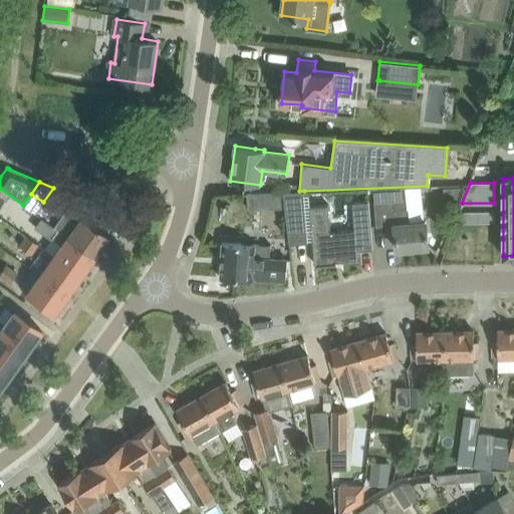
[(395,224),(398,250),(429,246),(427,220),(409,222),(405,187),(373,189),(376,225),(395,224)]
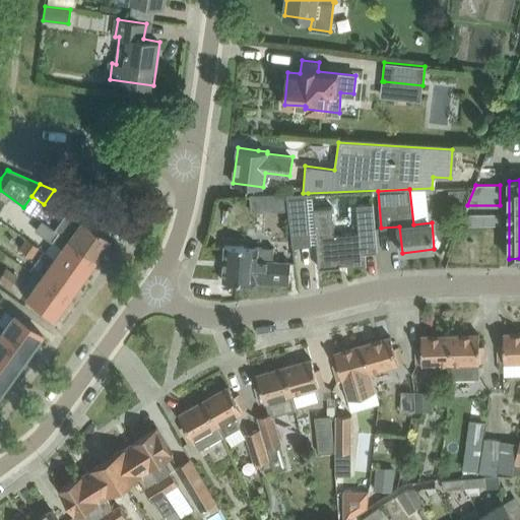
[(468,189),(460,190),(460,203),(463,203),(468,189)]
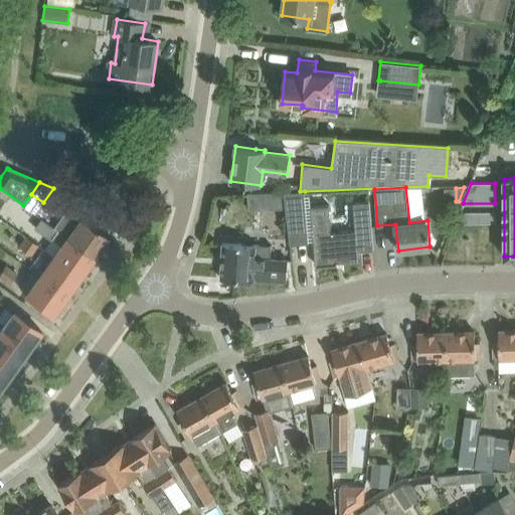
[(249,191),(250,209),(284,208),(284,190),(249,191)]
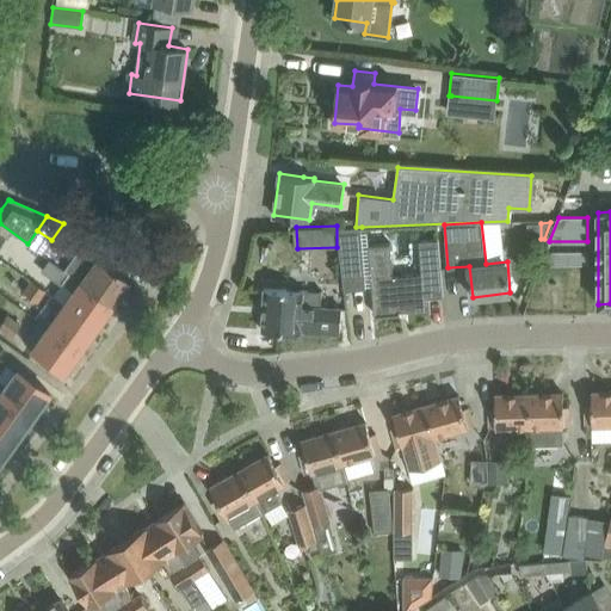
[(356,227),(338,227),(345,289),(366,288),(362,227),(356,227)]
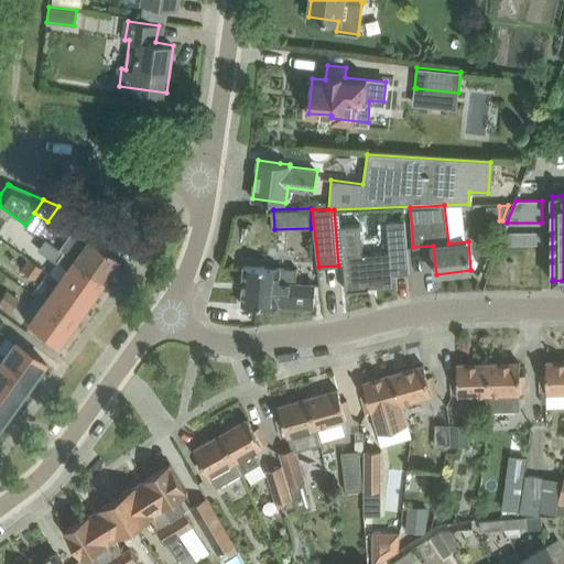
[(409,271),(404,220),(388,223),(391,253),(362,256),(360,225),(342,226),(347,290),(369,288),(369,285),(379,284),(379,286),(398,285),(396,272),(409,271)]
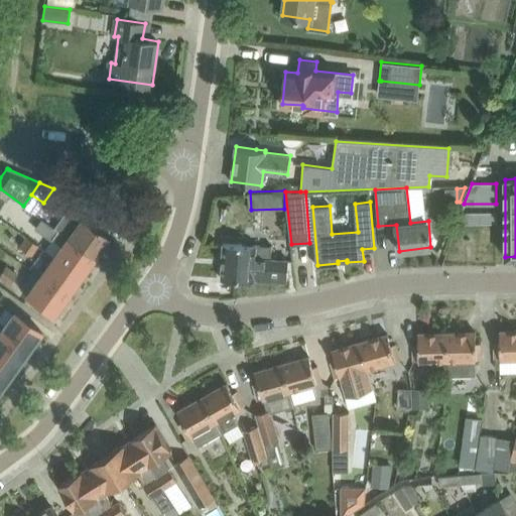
[(462,212),(457,222),(496,223),(496,212),(462,212)]
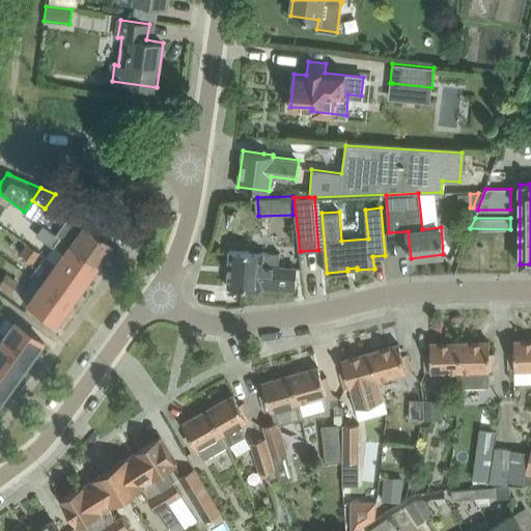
[(84,224),(70,244),(95,263),(110,243),(84,224)]
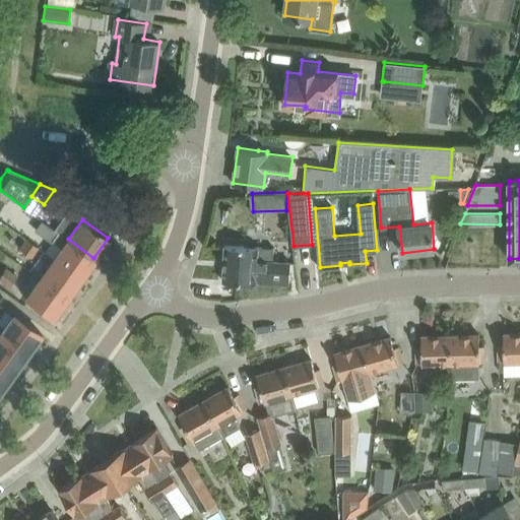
[(62,248),(54,258),(80,277),(93,258),(68,239),(58,232),(52,241),(62,248)]
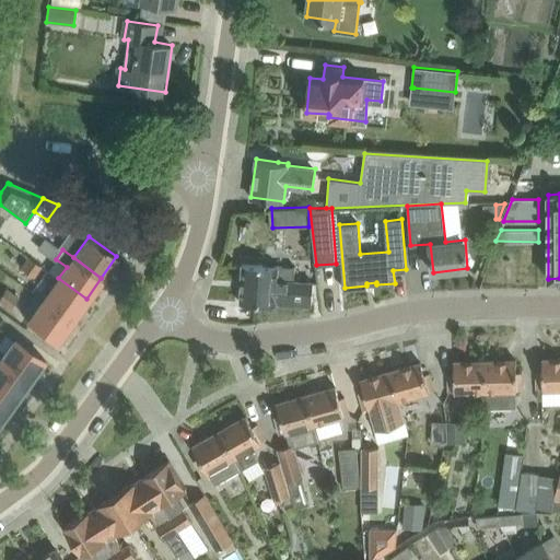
[(42,266),(27,257),(20,268),(33,277),(42,266)]
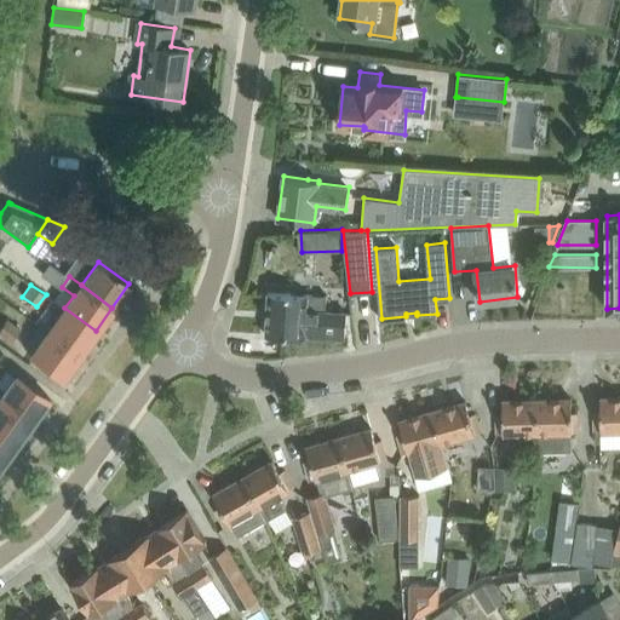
[(345,338),(346,314),(346,304),(342,304),(340,313),(326,311),(327,296),(268,292),(265,334),(345,338)]
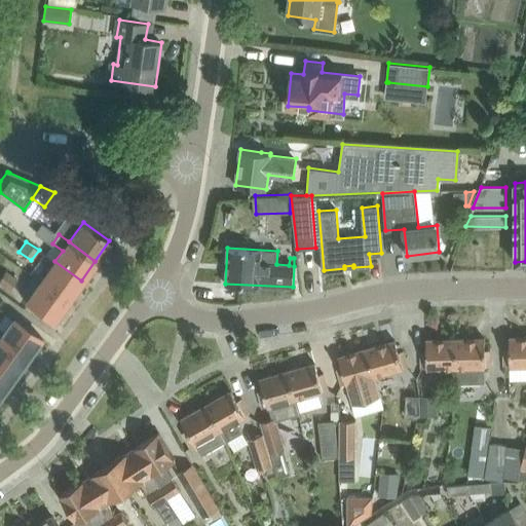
[(54,261),(40,280),(67,300),(81,280),(54,261)]
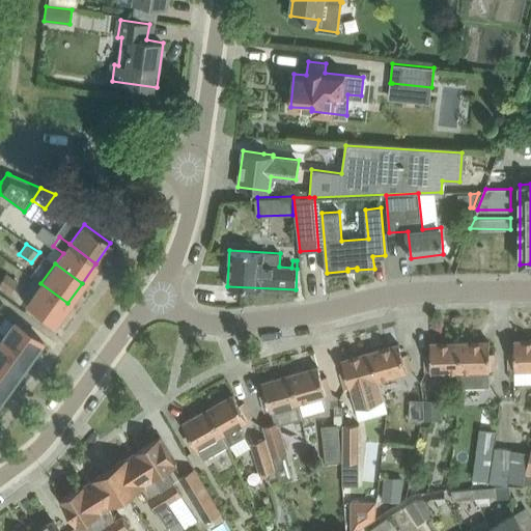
[(0,292),(5,297),(8,292),(9,292),(18,281),(6,273),(0,280),(0,292)]
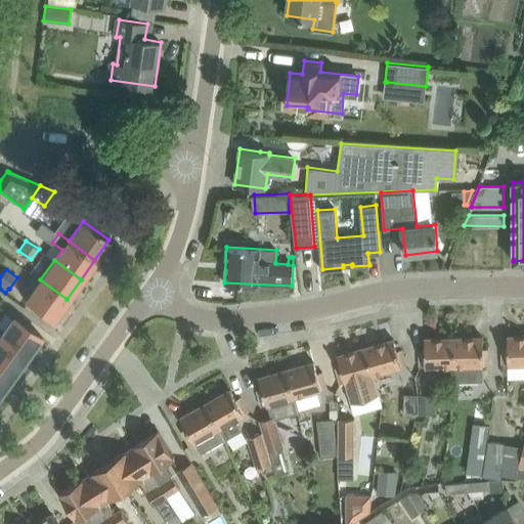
[(52,318),(67,299),(40,279),(26,300),(52,318)]
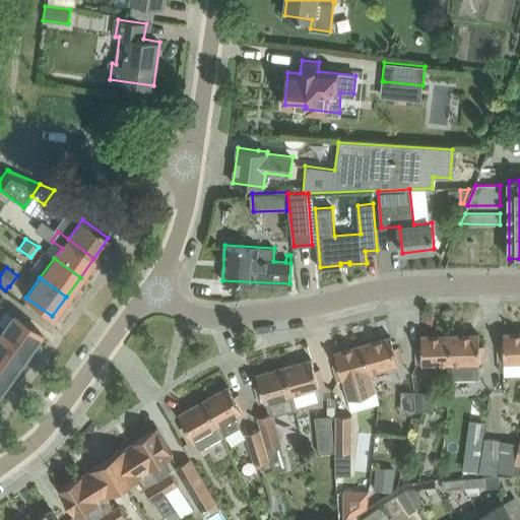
[(14,314),(0,333),(0,334),(25,352),(40,333),(14,314)]
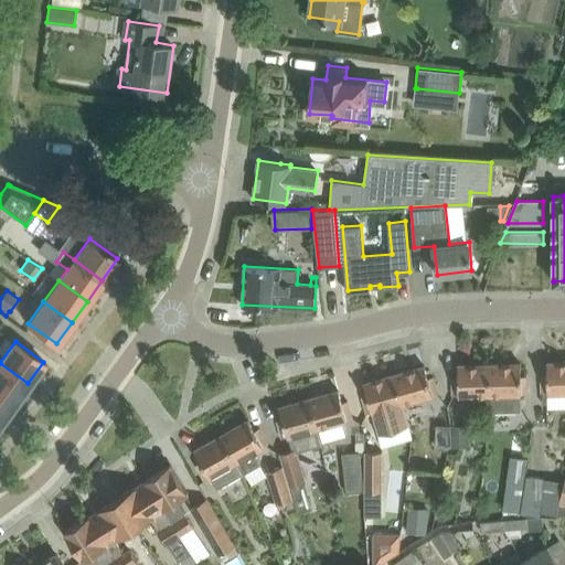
[(542,392),(564,391),(564,361),(547,362),(547,374),(542,375),(542,392)]
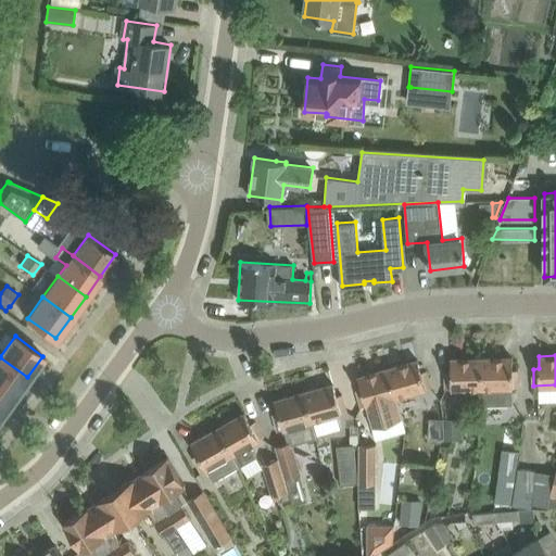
[(513,356),(482,357),(482,388),(483,403),(516,403),(516,387),(519,387),(518,369),(513,369),(513,356)]
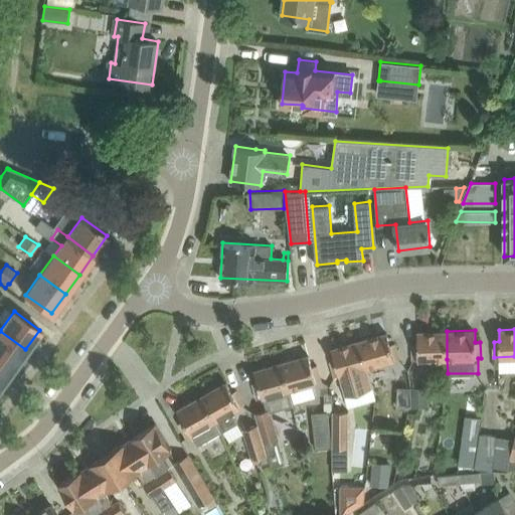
[(0,331),(0,360),(12,368),(25,349),(0,331)]
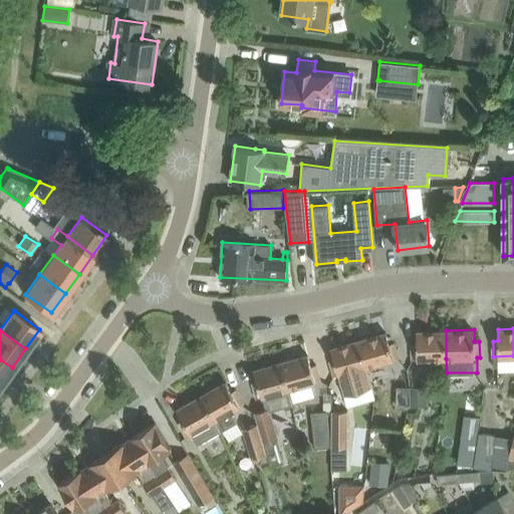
[(413,359),(446,358),(446,330),(417,331),(417,342),(412,343),(413,359)]
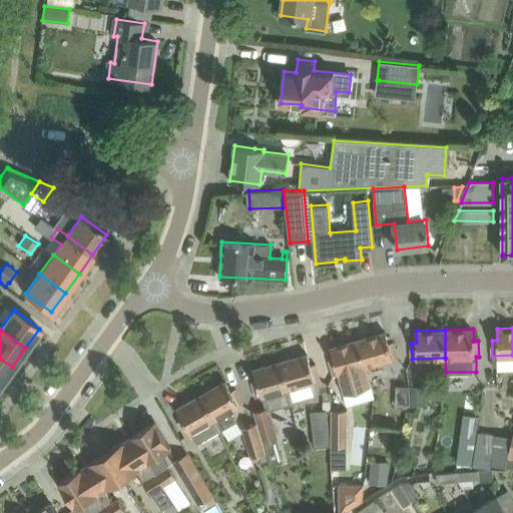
[(386,332),(359,339),(366,366),(398,357),(394,341),(389,343),(386,332)]
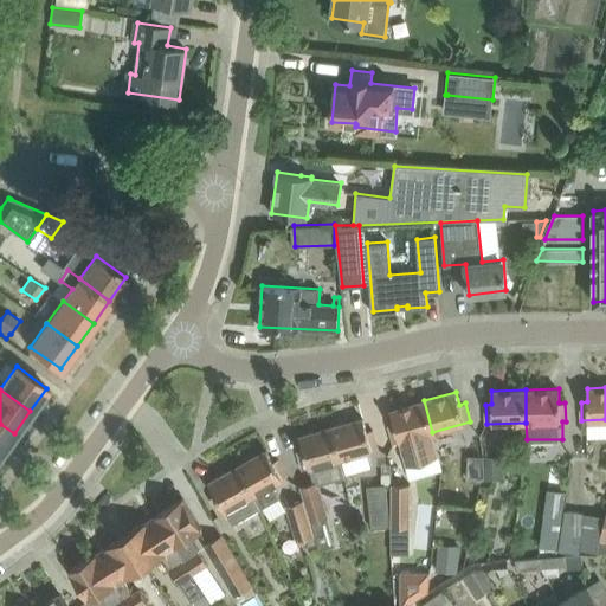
[(438,455),(424,400),(391,410),(394,423),(388,425),(394,443),(400,442),(406,464),(438,455)]
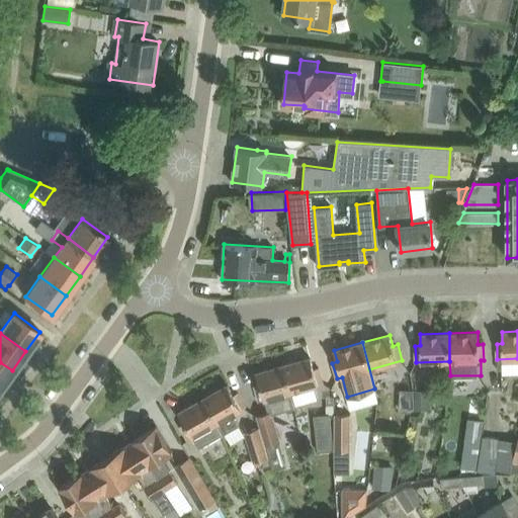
[(283,364),(291,392),(324,382),(319,367),(314,368),(311,357),(283,364)]
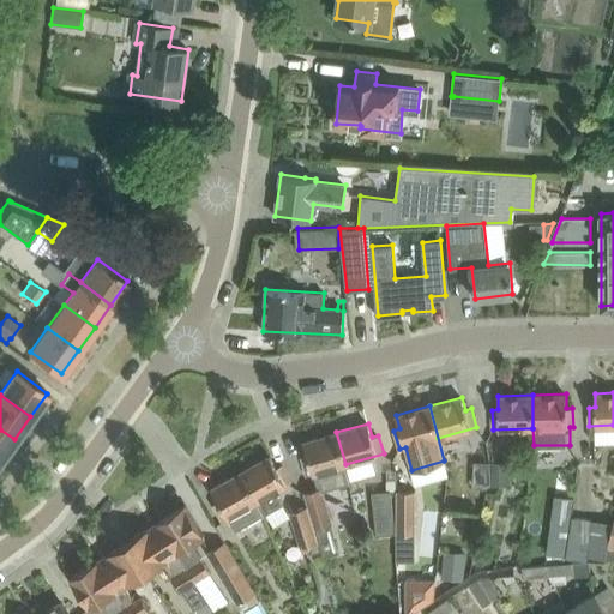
[(0,429),(0,458),(14,439),(0,429)]
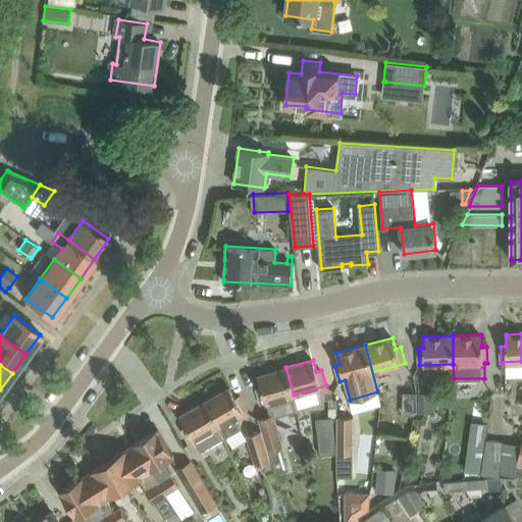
[(261,404),(294,395),(285,367),(258,375),(261,386),(257,388),(261,404)]
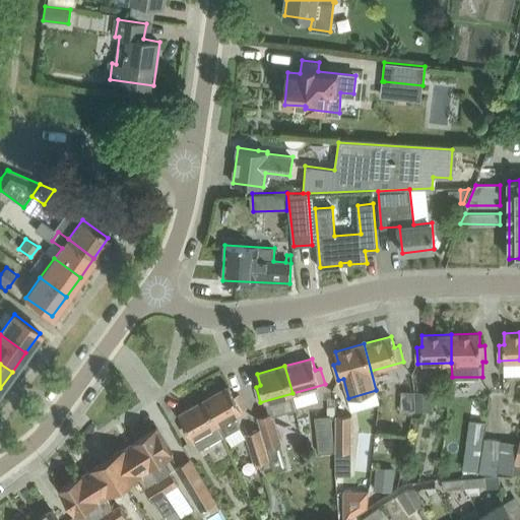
[(223,433),(224,436),(241,427),(234,415),(247,407),(240,393),(235,396),(229,386),(204,399),(218,424),(218,425),(223,433)]
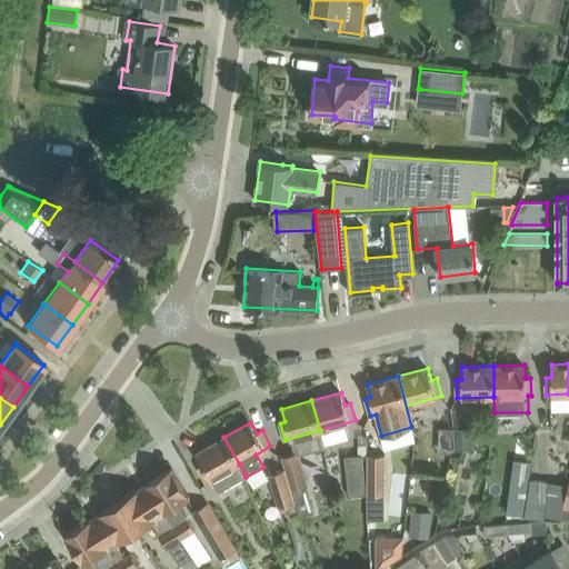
[(439,427),(438,450),(453,451),(455,427),(439,427)]
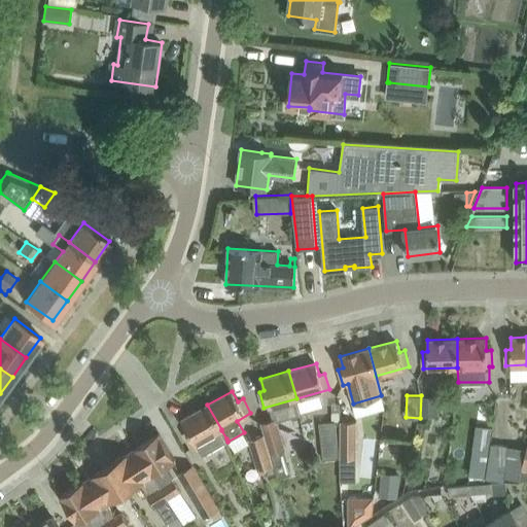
[(422,417),(438,417),(438,395),(421,395),(422,417)]
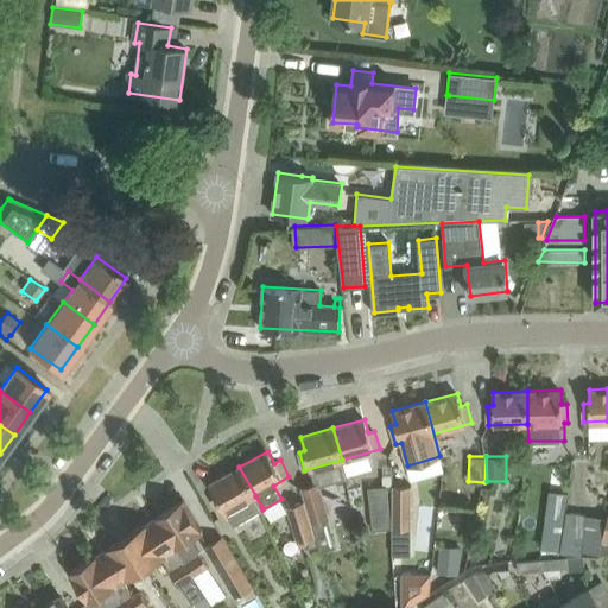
[(234,525),(263,510),(261,506),(255,496),(255,495),(239,467),(210,483),(217,495),(211,499),(221,515),(227,512),(234,525)]
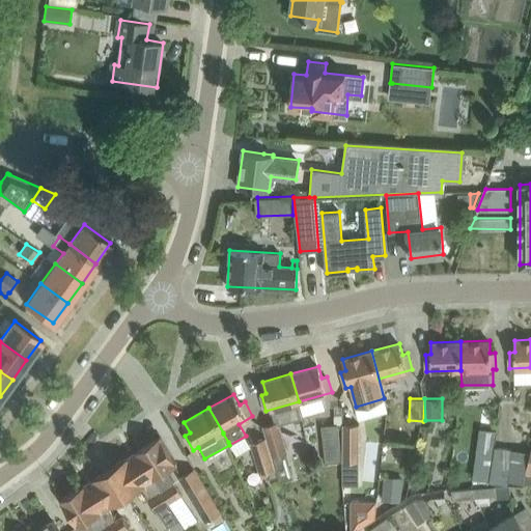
[(267,438),(279,477),(279,476),(281,481),(295,477),(287,452),(288,452),(279,420),(263,425),(268,437),(267,438)]
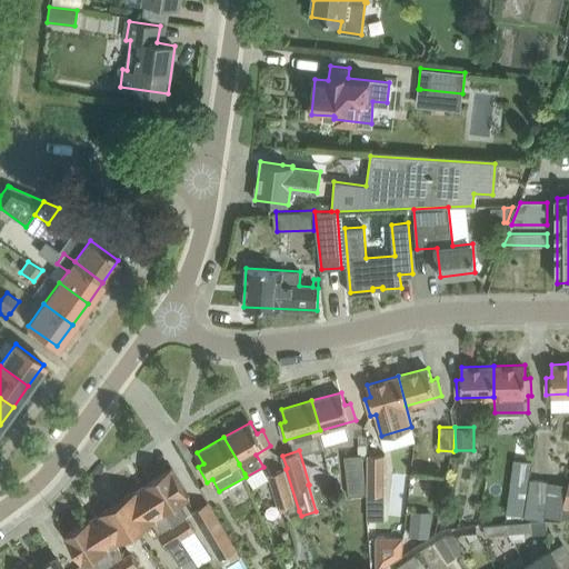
[(350,496),(367,493),(362,455),(346,456),(350,496)]
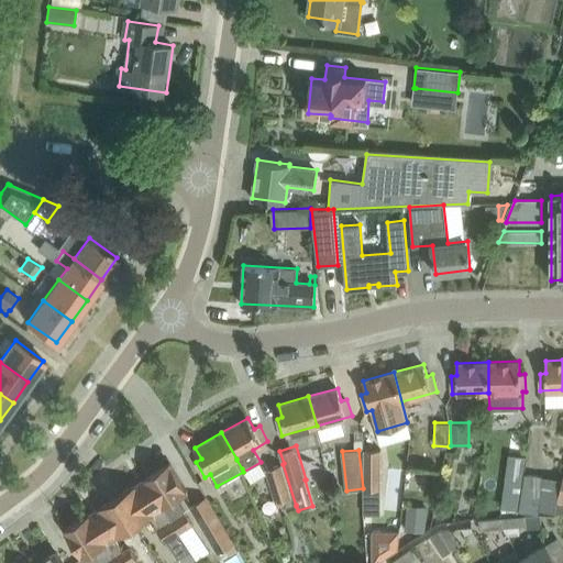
[(373,488),(381,488),(381,450),(364,450),(364,488),(373,488)]
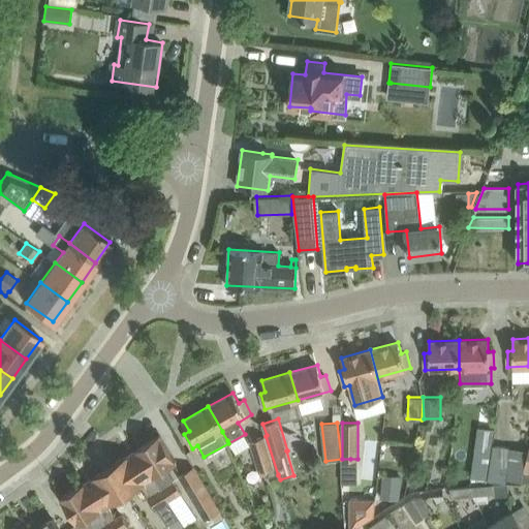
[(160,434),(136,448),(186,524),(198,517),(166,467),(177,461),(160,434)]
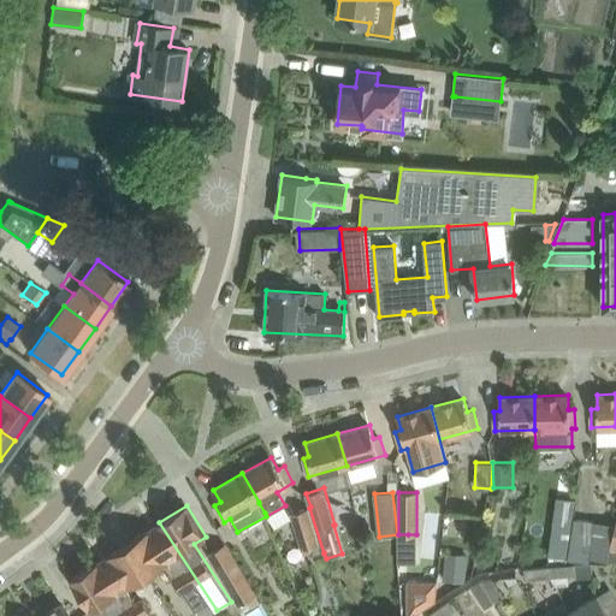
[(314,556),(324,554),(309,508),(291,513),(302,549),(312,546),(314,556)]
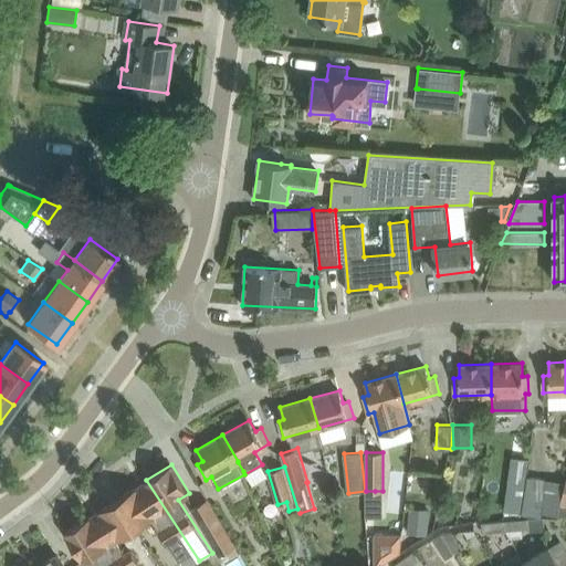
[(557,514),(561,503),(565,481),(528,475),(523,513),(542,516),(542,512),(557,514)]
